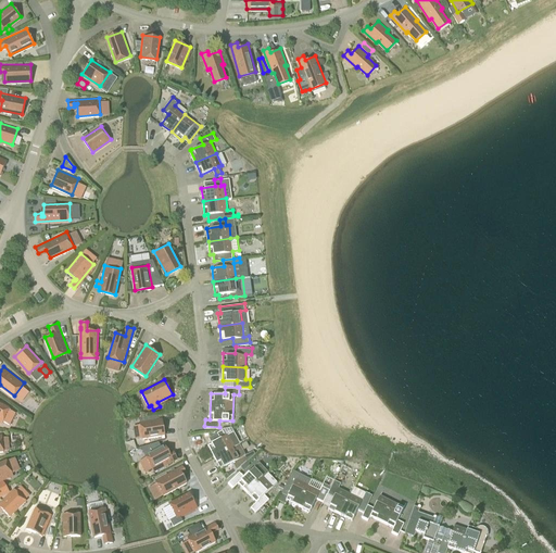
[(143,437),(165,434),(162,417),(140,420),(141,423),(133,424),(135,437),(143,436),(143,437)]
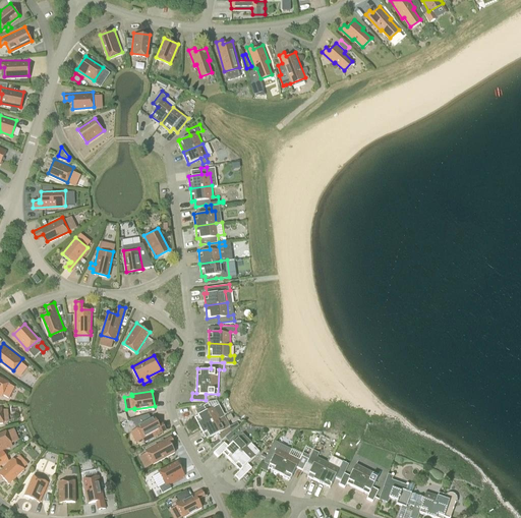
[(207,409),(195,416),(200,427),(220,416),(225,414),(219,403),(212,407),(209,401),(204,404),(207,409)]
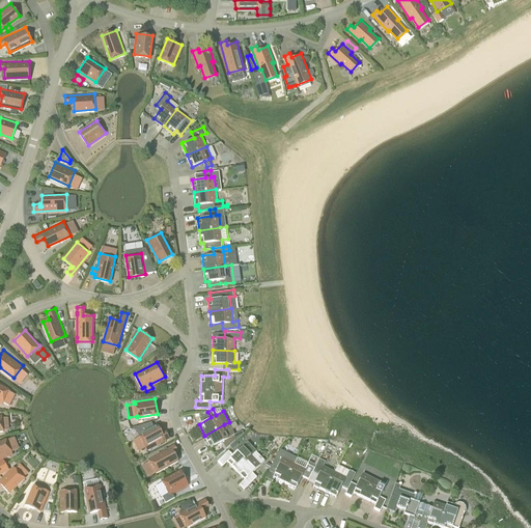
[(128,418),(119,421),(122,428),(130,426),(128,418)]
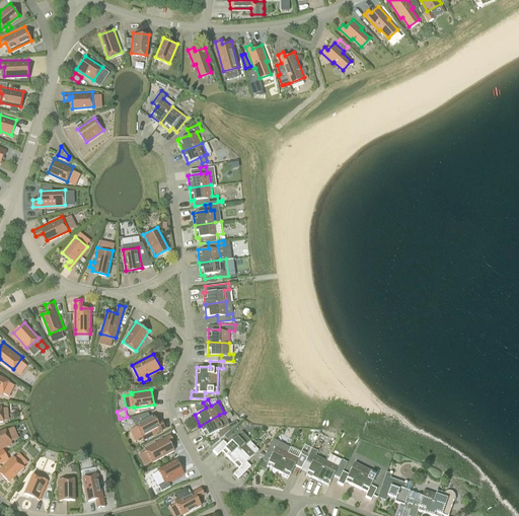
[(158,422),(154,415),(136,424),(143,438),(162,428),(161,428),(165,425),(162,420),(158,422)]
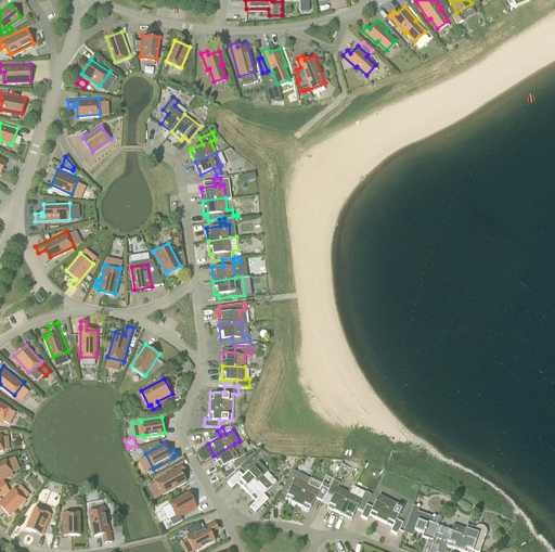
[(234,444),(214,456),(220,466),(231,461),(233,465),(247,458),(245,453),(241,456),(234,444)]
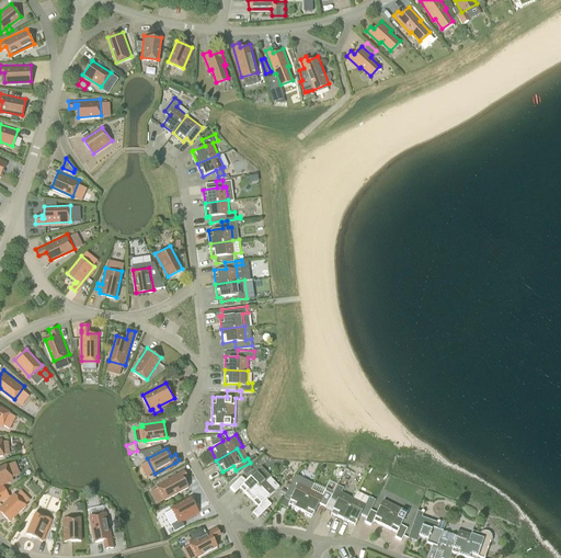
[(0,484),(13,478),(7,463),(0,465),(0,484)]
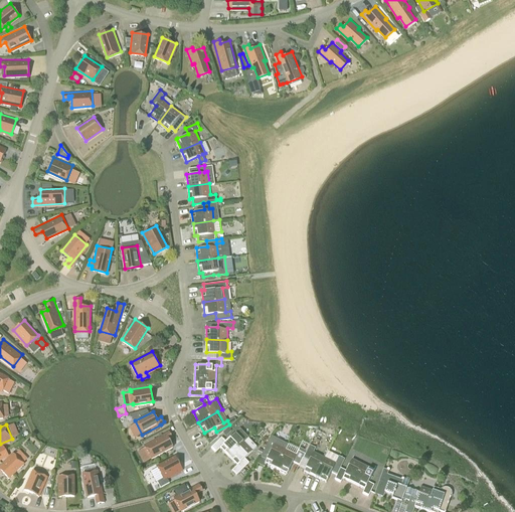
[(215,450),(220,445),(228,454),(247,435),(239,425),(225,439),(221,435),(210,445),(215,450)]
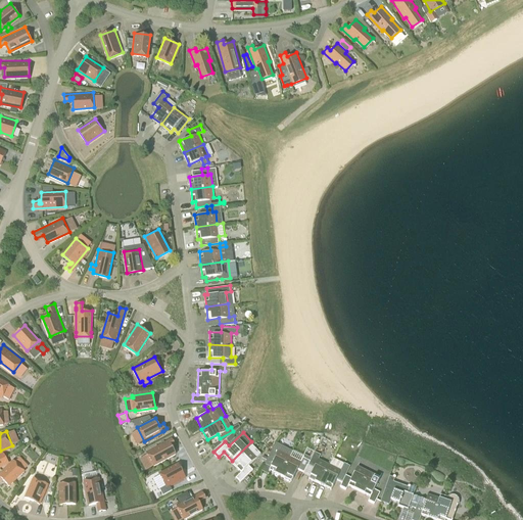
[(176,442),(173,436),(169,439),(169,438),(146,450),(154,464),(176,453),(172,444),(176,442)]
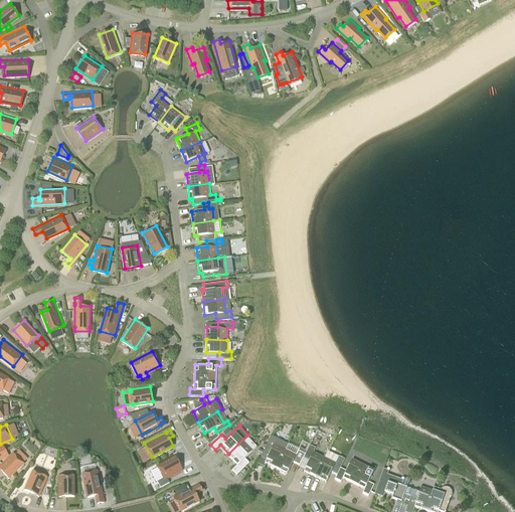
[(209,443),(218,434),(217,433),(206,438),(209,443)]
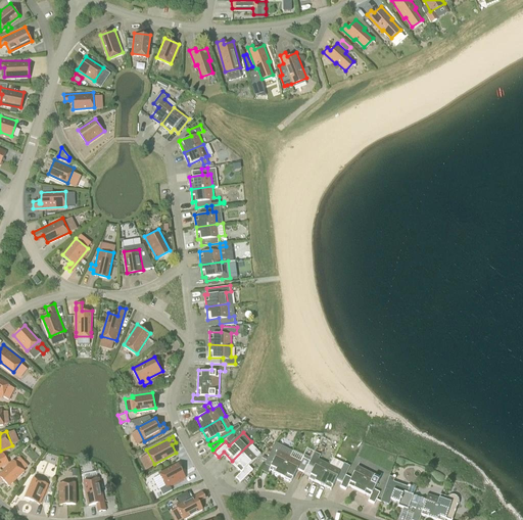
[(292,450),(275,440),(264,462),(270,465),(269,467),(280,473),(289,454),(290,454),(292,450)]
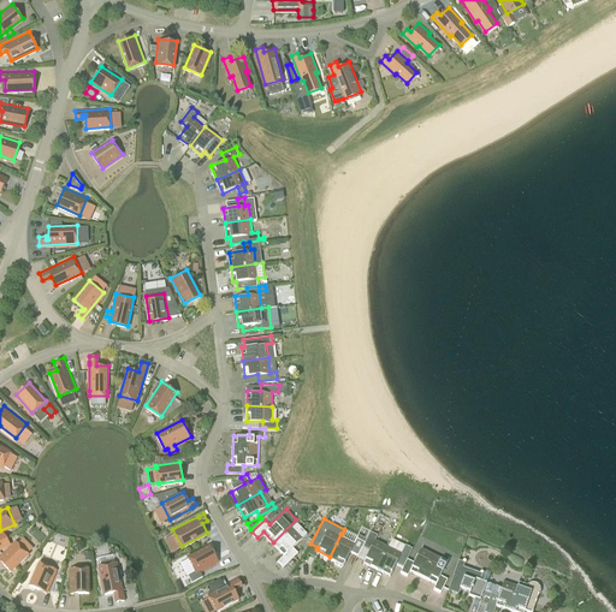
[(297,550),(292,545),(307,530),(296,520),(273,542),(284,553),(277,559),(282,565),(297,550)]
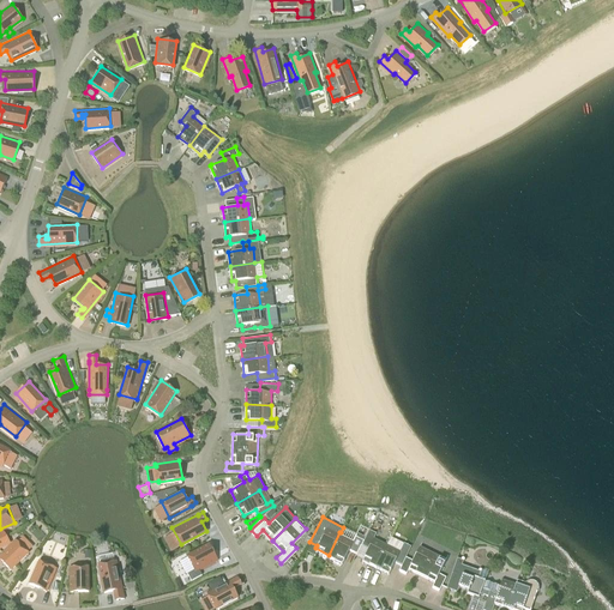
[(361,543),(368,545),(362,557),(375,565),(391,533),(386,542),(373,536),(377,530),(369,526),(363,538),(361,543)]
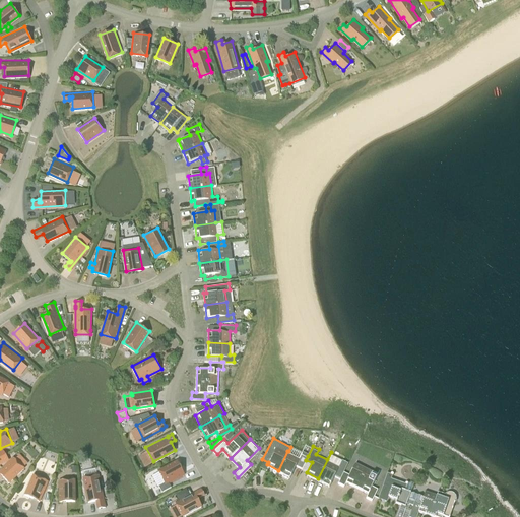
[(302,467),(306,460),(308,456),(301,453),(299,456),(288,451),(287,451),(278,470),(289,475),(296,464),(302,467)]
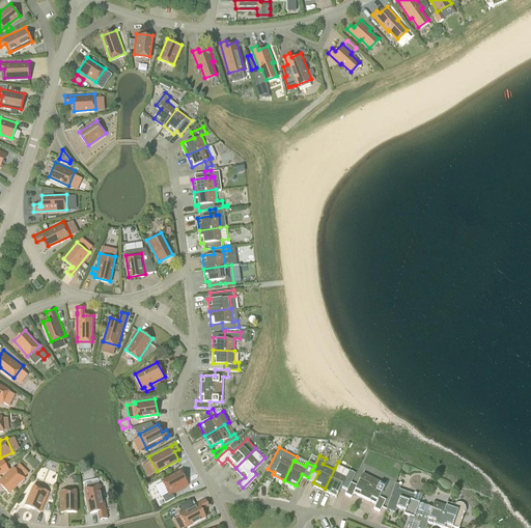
[(336,494),(341,483),(347,487),(352,479),(356,470),(338,462),(325,489),(336,494)]
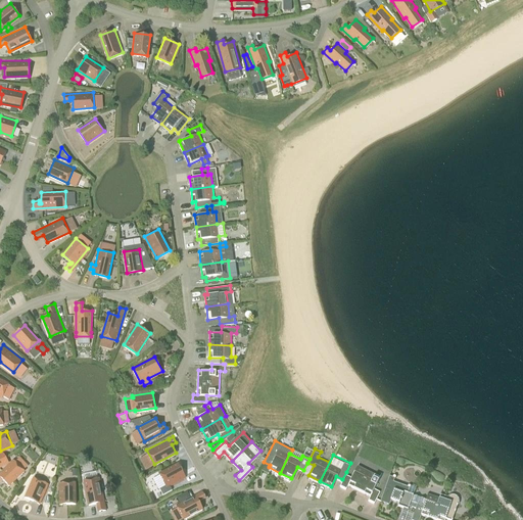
[(6,456),(0,459),(0,466),(8,461),(6,456)]
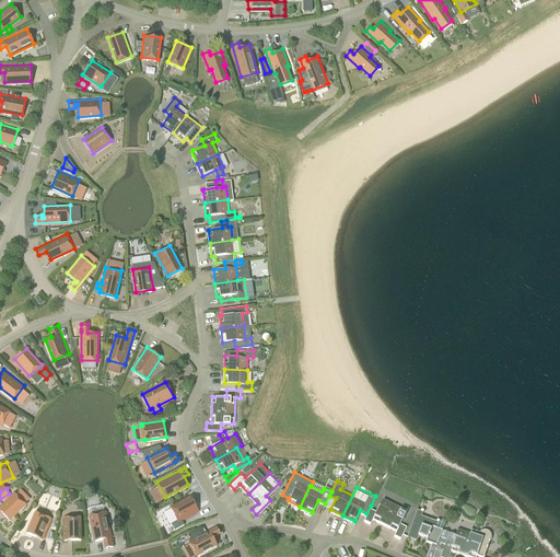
[(0,508),(10,519),(25,502),(14,490),(0,503),(0,508)]
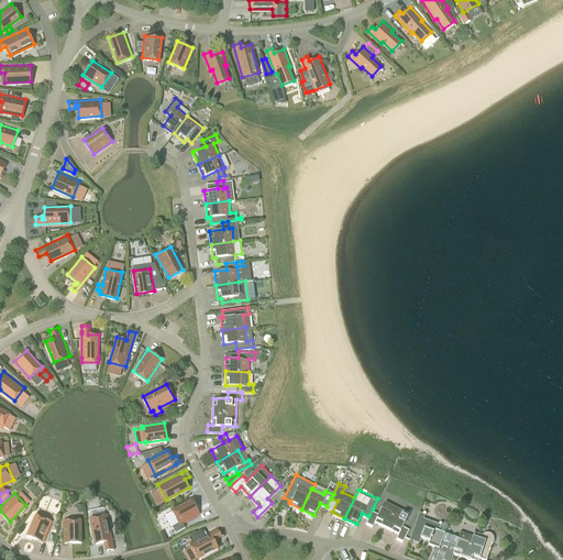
[(172,508),(180,523),(200,513),(191,497),(172,508)]
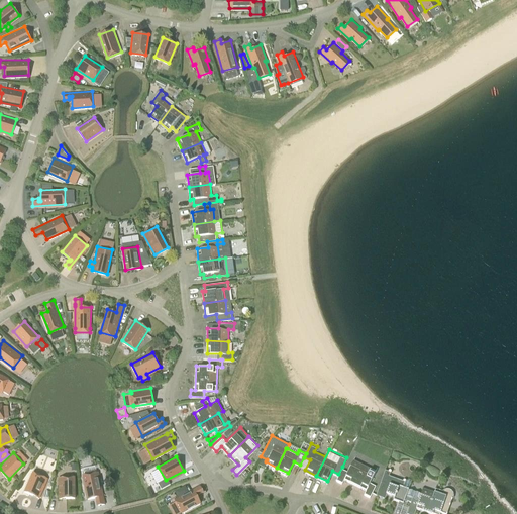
[(341,482),(344,477),(354,483),(365,464),(353,457),(347,470),(342,467),(338,474),(336,479),(341,482)]
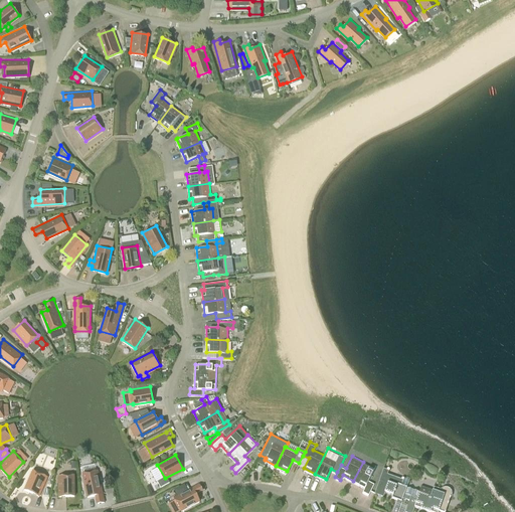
[(374,482),(368,479),(370,476),(374,467),(363,462),(353,481),(364,486),(362,490),(368,493),(374,482)]
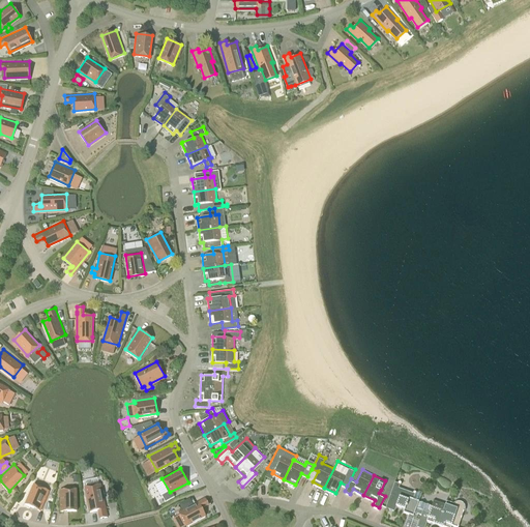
[(394,508),(396,503),(405,506),(403,509),(413,514),(414,510),(421,513),(424,502),(418,500),(418,498),(413,496),(415,491),(399,485),(400,481),(394,479),(385,505),(394,508)]
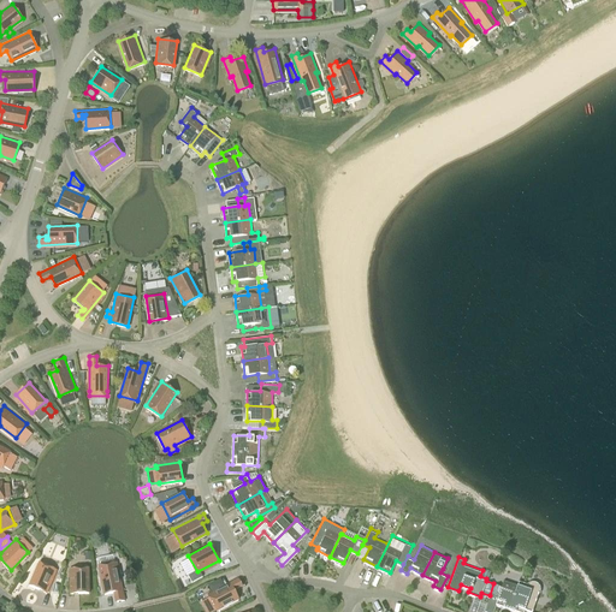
[(29,583),(47,590),(57,568),(39,560),(29,583)]
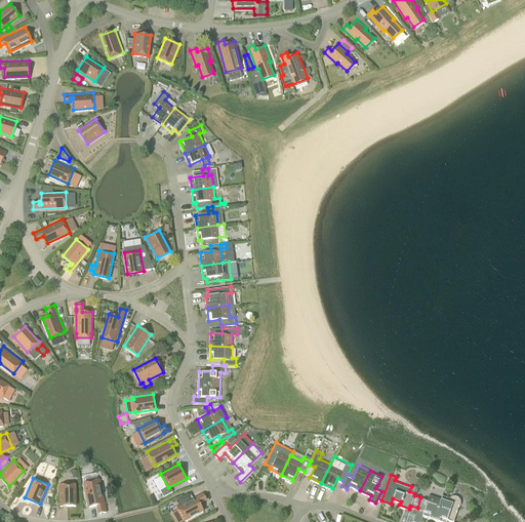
[(99,511),(106,510),(99,478),(84,481),(89,505),(99,503),(101,505),(98,507),(99,511)]
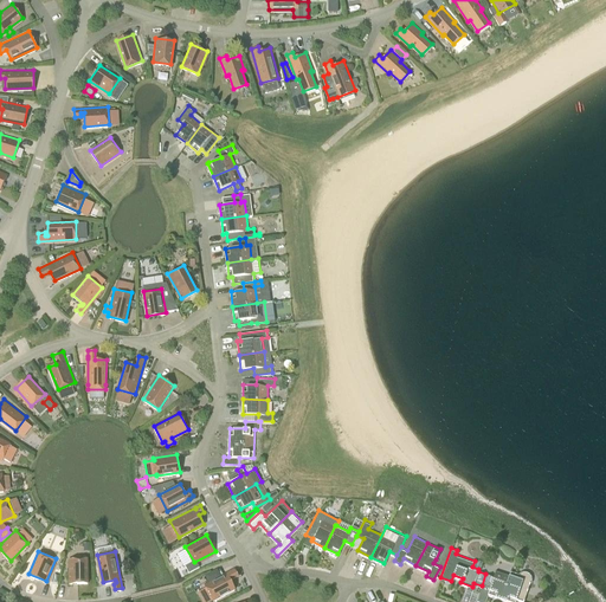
[(69,582),(88,581),(88,557),(69,557),(69,582)]
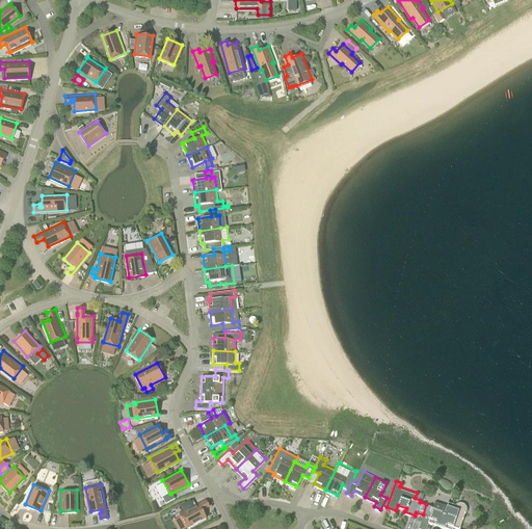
[(170,494),(163,498),(164,500),(165,501),(175,497),(173,493),(170,494)]
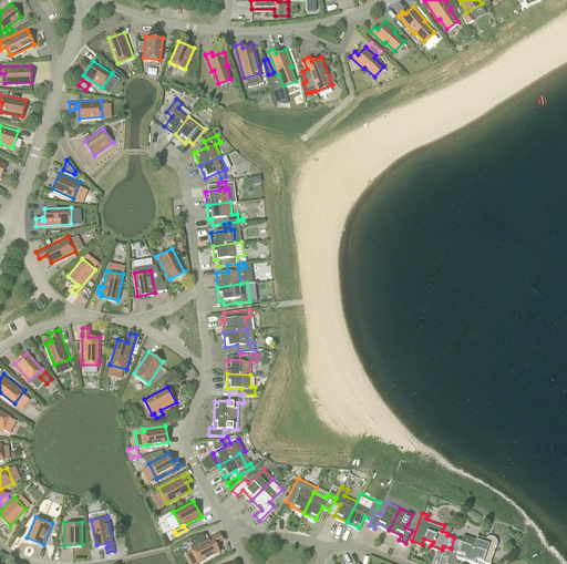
[(223,537),(219,531),(192,546),(199,562),(219,551),(214,540),(216,539),(219,540),(223,537)]
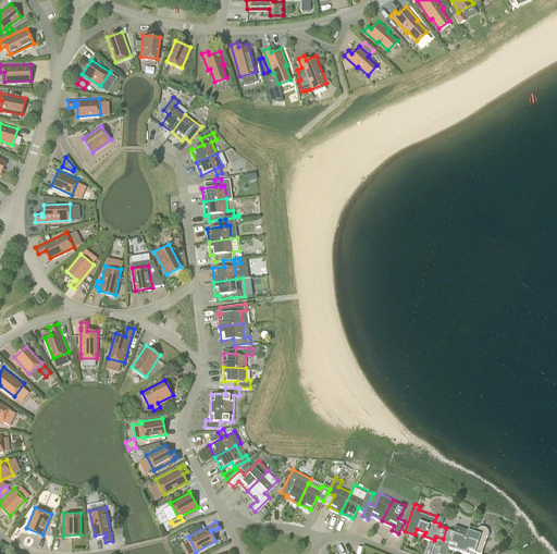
[(438,551),(446,553),(448,545),(461,550),(468,528),(455,524),(453,530),(446,528),(443,539),(438,551)]
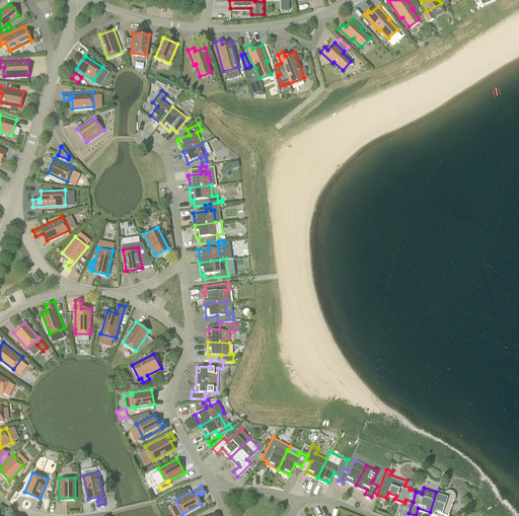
[(451,505),(455,495),(455,493),(453,491),(451,489),(448,489),(445,490),(444,491),(437,489),(436,492),(430,512),(441,515),(445,503),(451,505)]
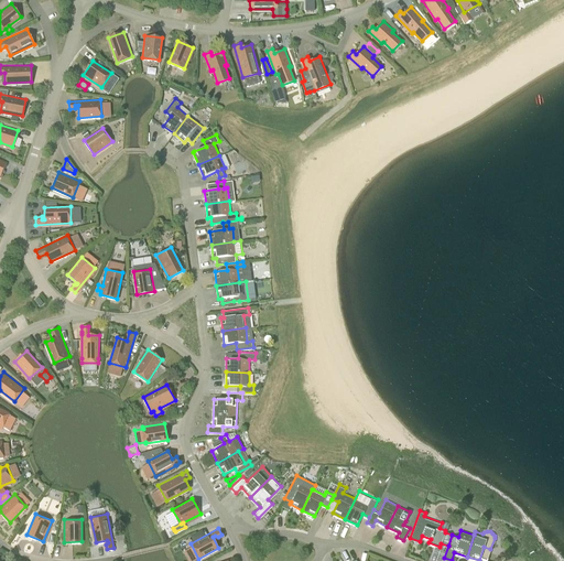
All buildings are outlined.
